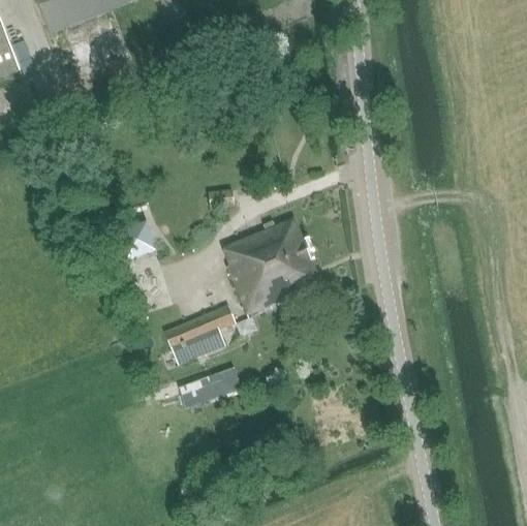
[(35,0),(48,32),(130,0),(35,0)]
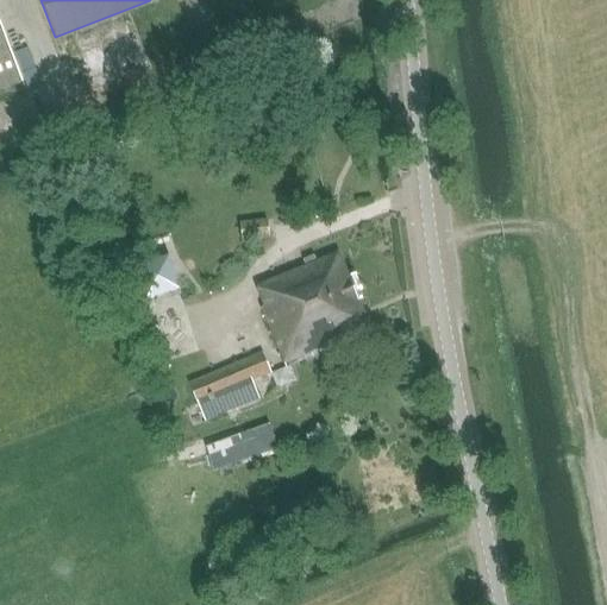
[(0,84),(20,79),(0,26),(0,84)]
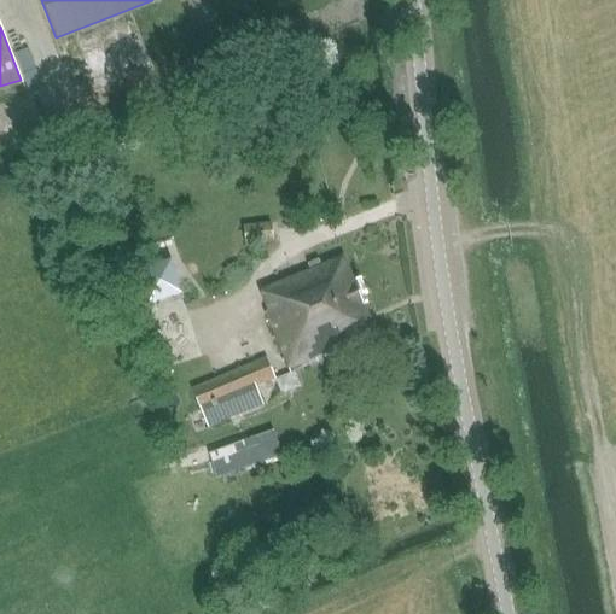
[(324,97),(332,93),(327,83),(319,87),(324,97)]
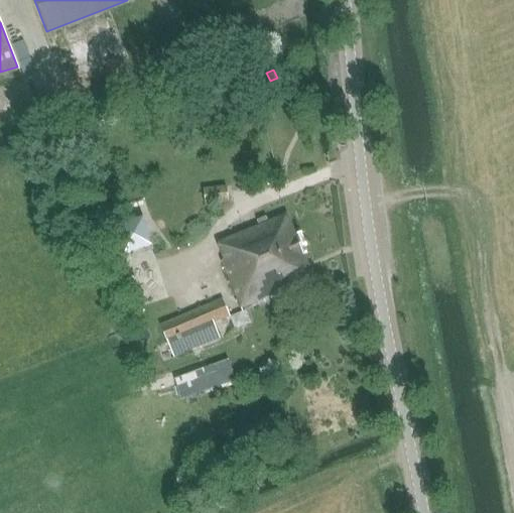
[(205,204),(228,201),(226,186),(204,189),(205,204)]
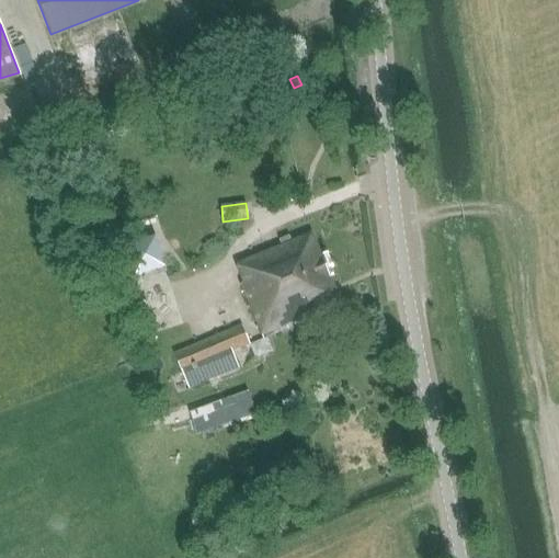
[(261,340),(265,339),(341,306),(311,232),(291,240),(289,236),(278,239),(281,245),(236,263),(242,281),(238,282),(260,338),(261,340)]
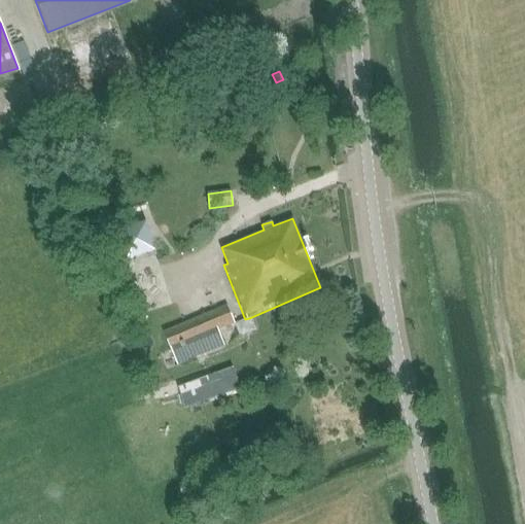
[(234,322),(234,321),(226,304),(162,329),(176,363),(223,344),(217,329),(233,322),(234,322)]
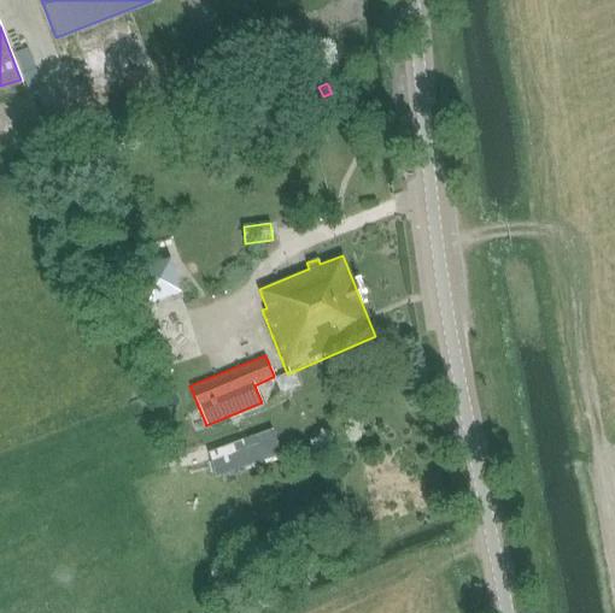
[(297,384),(292,372),(287,373),(286,371),(274,376),(274,377),(273,377),(277,392),(297,384)]
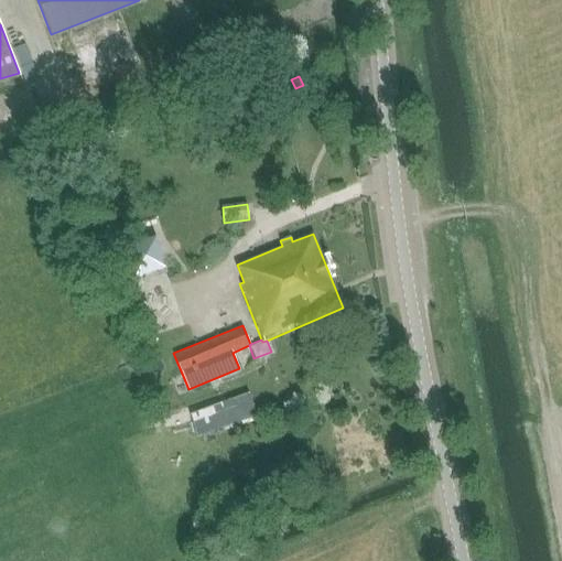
[(188,412),(195,435),(239,420),(240,424),(255,419),(254,414),(255,414),(251,408),(252,408),(247,391),(188,412)]
